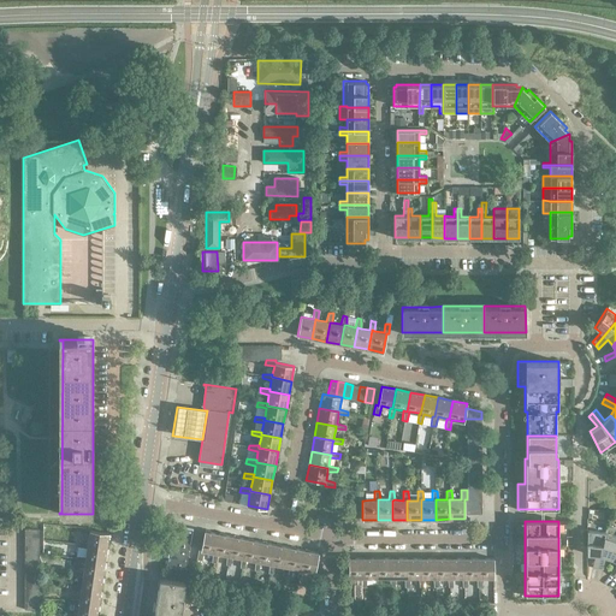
[(185,568),(193,528),(182,526),(175,525),(171,539),(166,564),(166,566),(185,569),(185,568)]
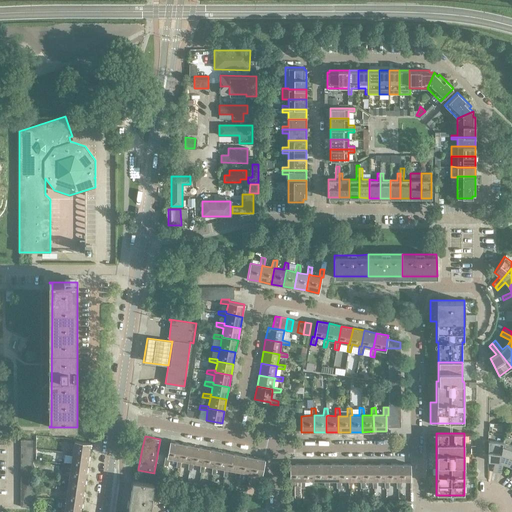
[(67,438),(66,442),(71,443),(71,446),(73,446),(73,451),(73,453),(89,455),(90,443),(74,441),(74,439),(67,438)]
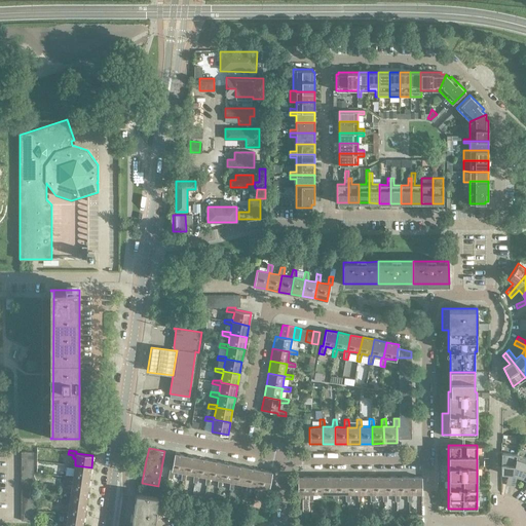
[(167,477),(172,478),(174,471),(181,472),(184,473),(187,455),(175,453),(172,470),(170,470),(167,477)]
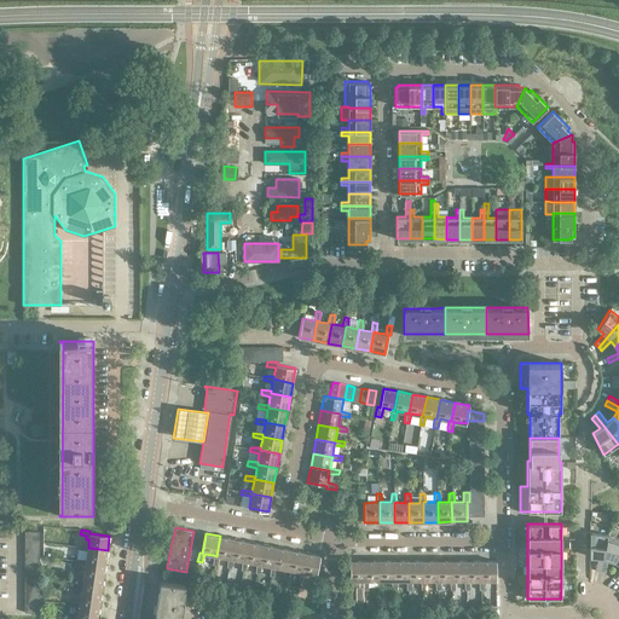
[(590,533),(590,556),(597,557),(595,570),(600,571),(608,534),(590,533)]
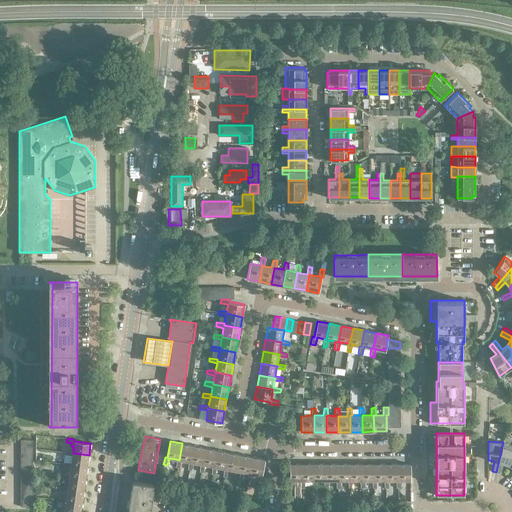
[(511,445),(503,442),(496,472),(500,473),(502,462),(508,464),(511,455),(511,445)]
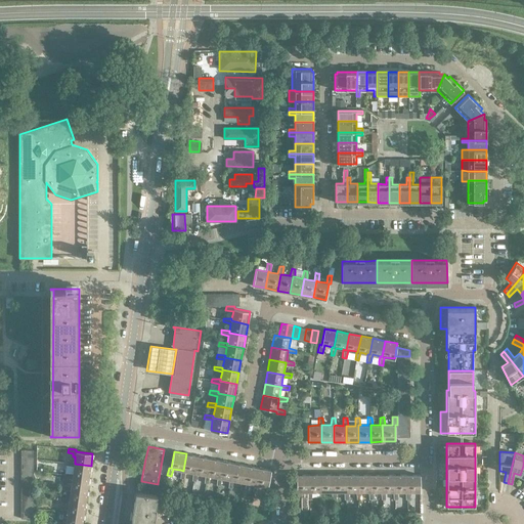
[(183,471),(180,470),(180,478),(183,478),(185,471),(192,472),(194,473),(199,456),(186,453),(183,471)]
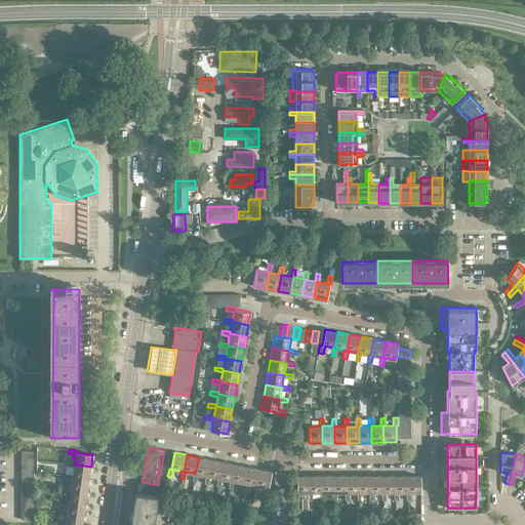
[(195,474),(193,473),(193,481),(196,482),(198,474),(205,476),(207,476),(210,459),(199,457),(195,474)]
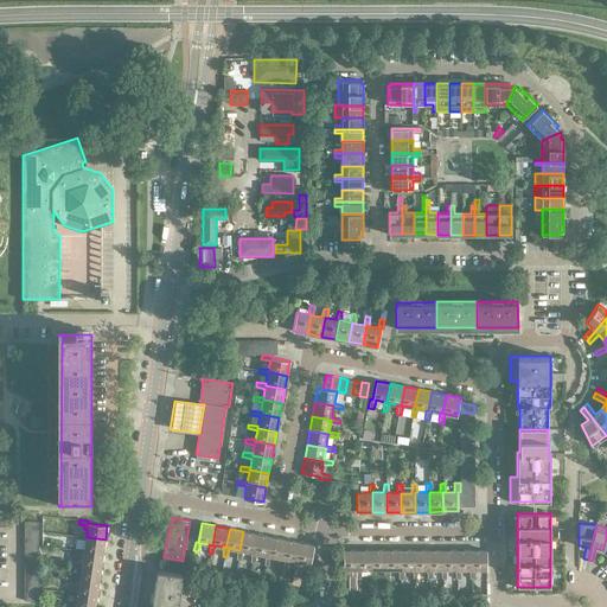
[(240,550),(237,550),(236,558),(241,560),(242,550),(251,553),(254,553),(257,534),(243,531),(240,550)]
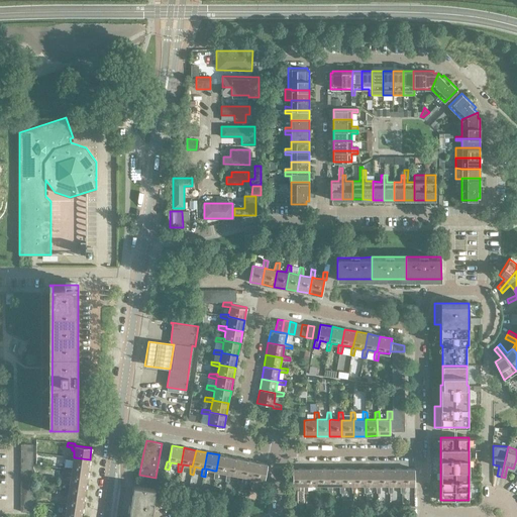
[(73,459),(72,468),(72,469),(88,472),(90,459),(74,457),(74,455),(66,454),(65,458),(73,459)]
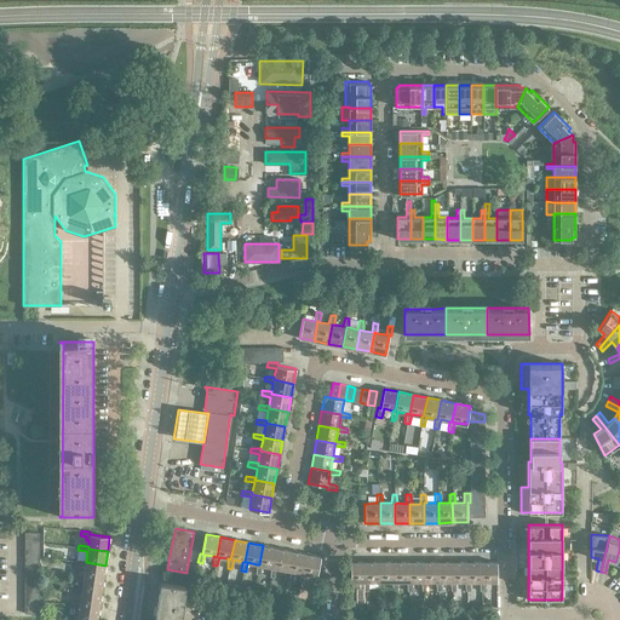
[(259,564),(257,564),(256,574),(260,574),(262,566),(271,567),(274,568),(277,547),(263,545),(259,564)]
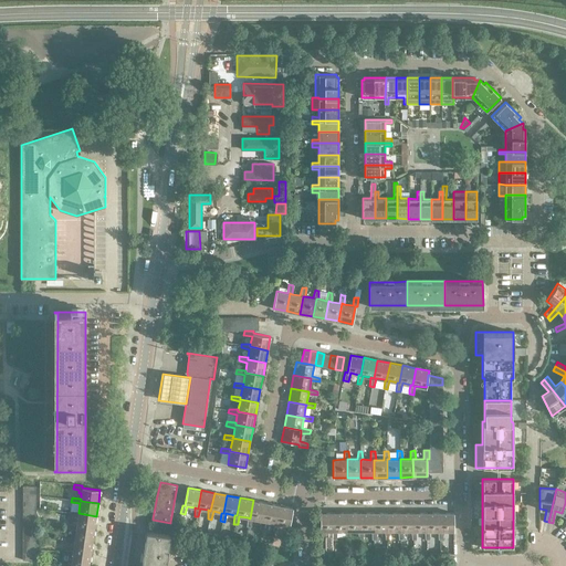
[(250,519),(248,517),(247,526),(250,527),(252,519),(261,520),(263,521),(266,503),(253,500),(250,519)]
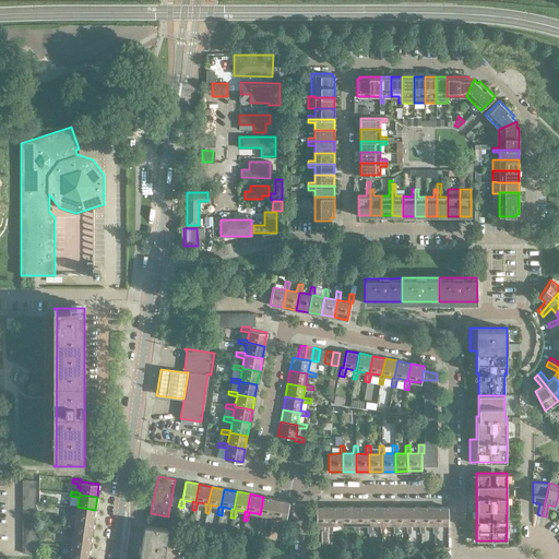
[(260,514),(258,513),(257,522),(260,523),(262,514),(270,516),(273,516),(276,499),(263,497),(260,514)]
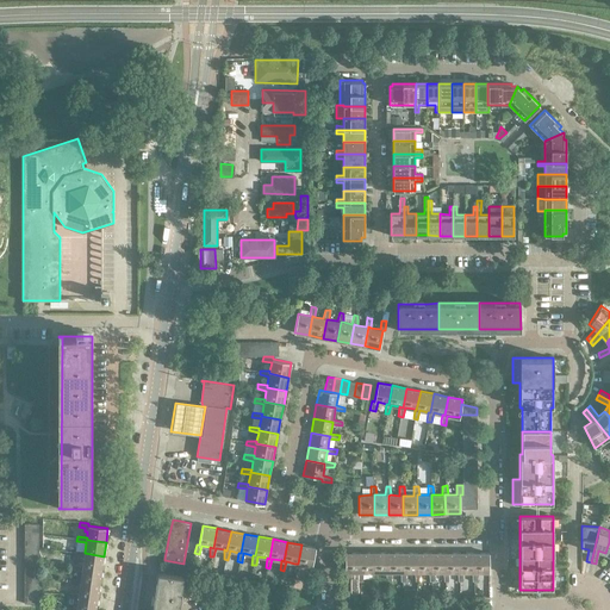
[(298,564),(294,564),(293,572),(298,573),(300,565),(312,566),(316,547),(302,545),(298,564)]
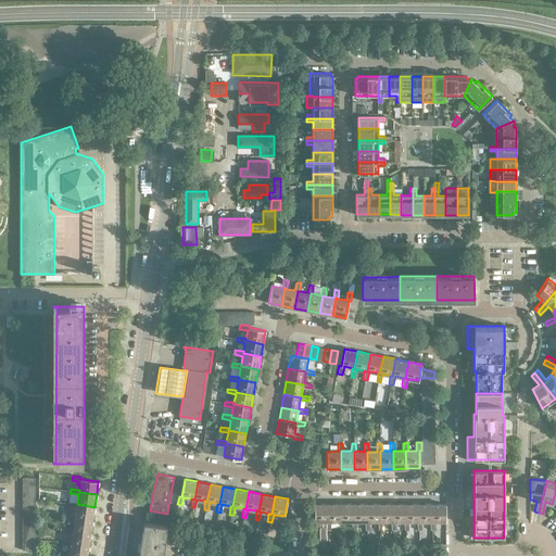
[(77,504),(77,503),(68,502),(68,506),(76,507),(75,516),(75,518),(92,520),(95,507),(77,504)]
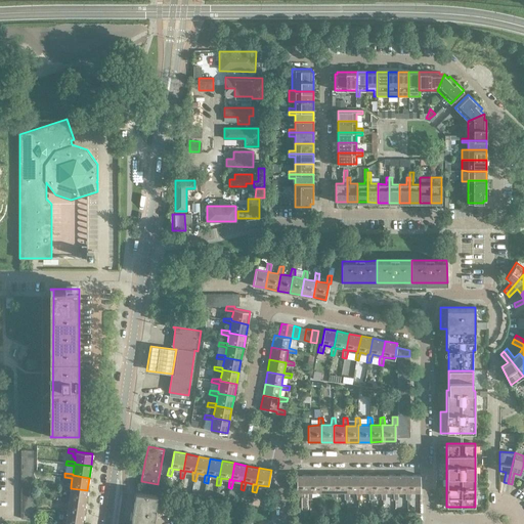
[(295,491),(294,499),(299,499),(299,491),(304,491),(304,496),(301,496),(301,509),(308,509),(308,505),(307,505),(307,499),(307,491),(309,491),(309,475),(297,475),(296,491),(295,491)]
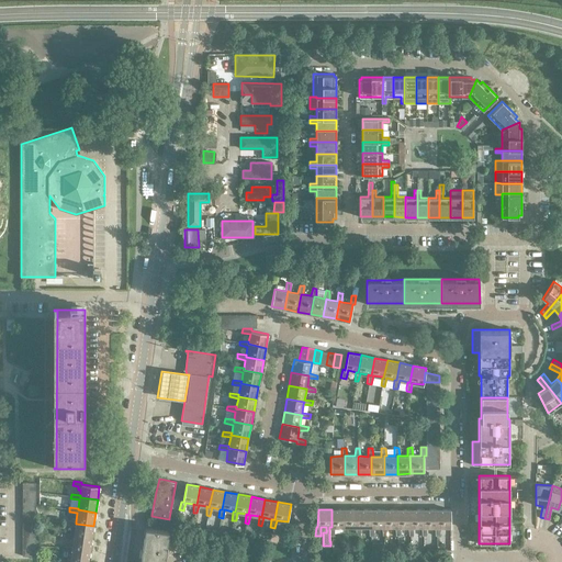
[(332,527),(329,527),(329,536),(334,536),(334,527),(343,527),(345,527),(345,509),(332,509),(332,527)]
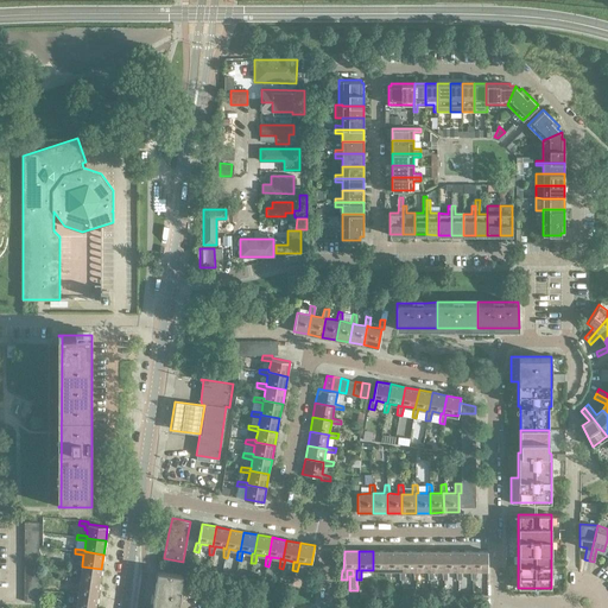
[(373,570),(371,570),(371,580),(375,580),(375,570),(385,570),(387,570),(387,551),(373,551),(373,570)]
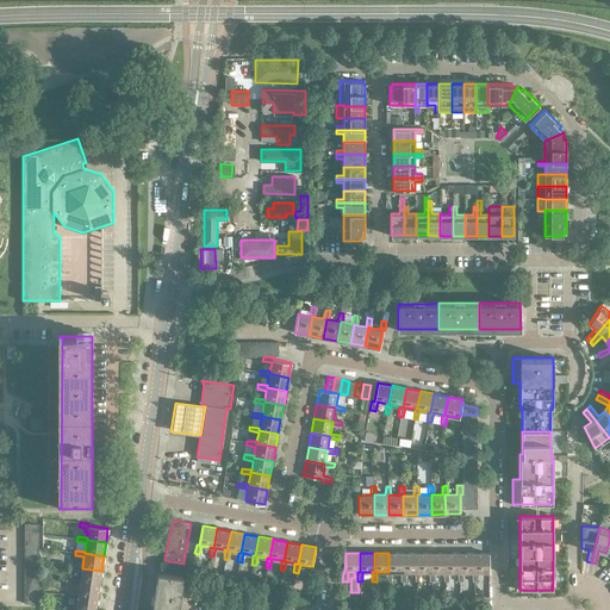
[(403,553),(388,553),(388,572),(386,572),(386,582),(391,582),(391,572),(399,572),(403,572),(403,553)]
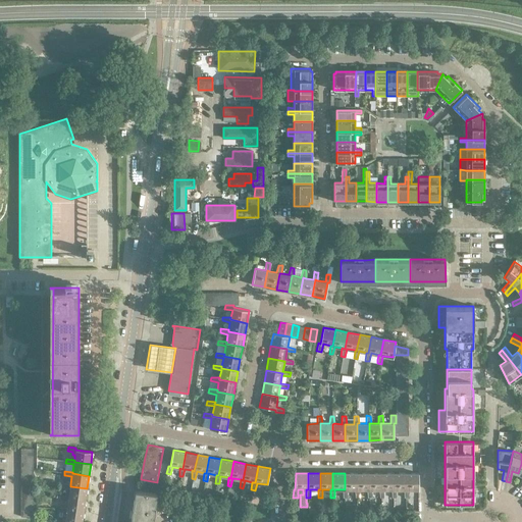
[(357,489),(357,473),(345,473),(345,489),(342,489),(343,498),(347,498),(347,489),(355,489),(357,489)]
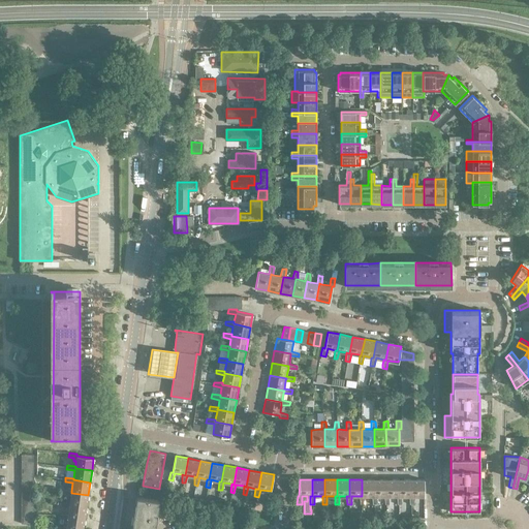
[(362,496),(360,496),(360,504),(364,504),(364,496),(372,496),(374,496),(374,479),(362,479),(362,496)]
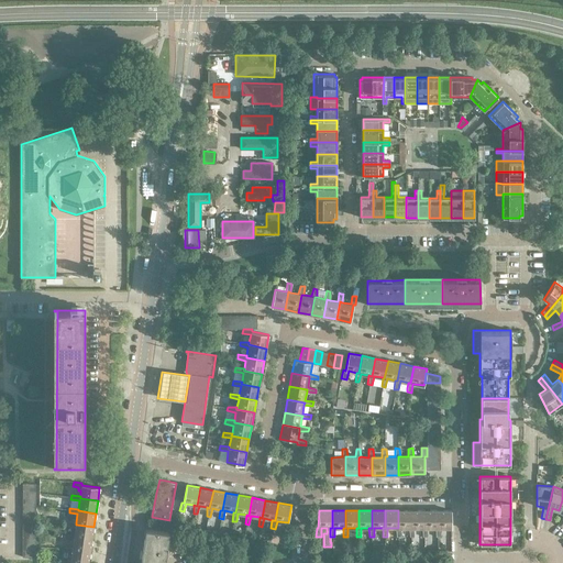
[(398,528),(396,528),(396,537),(400,537),(400,528),(409,528),(411,528),(411,510),(398,510),(398,528)]
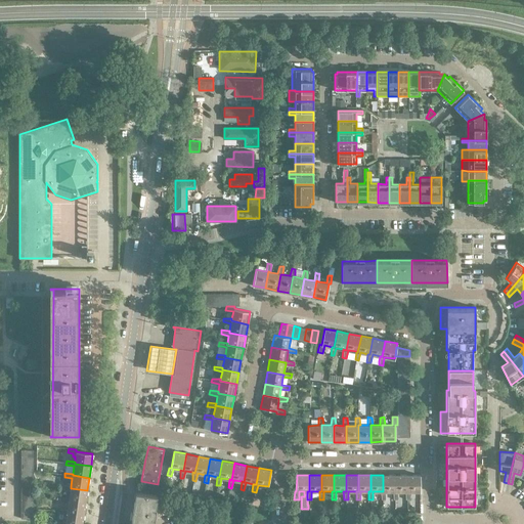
[(383,491),(381,491),(381,499),(386,499),(385,491),(393,491),(395,491),(395,475),(383,475),(383,491)]
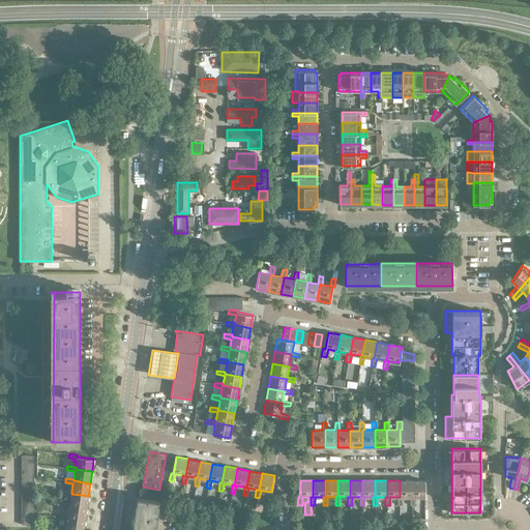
[(400,497),(398,497),(399,505),(402,505),(402,497),(410,497),(412,497),(412,480),(400,480),(400,497)]
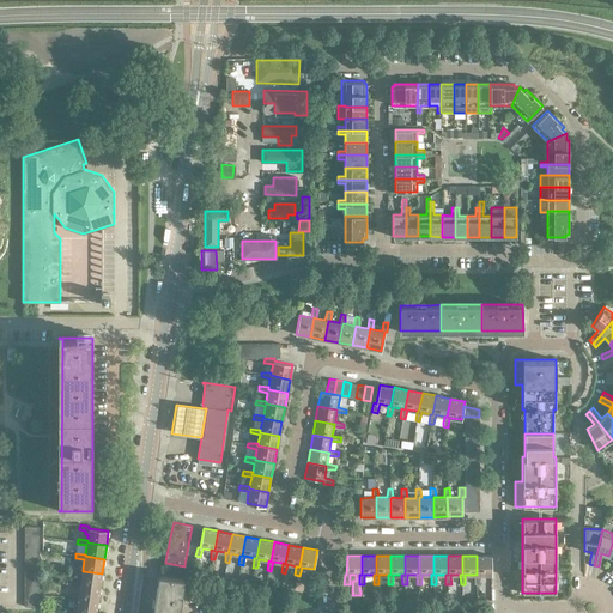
[(477,575),(474,575),(475,584),(479,584),(479,575),(491,575),(491,556),(477,556),(477,575)]
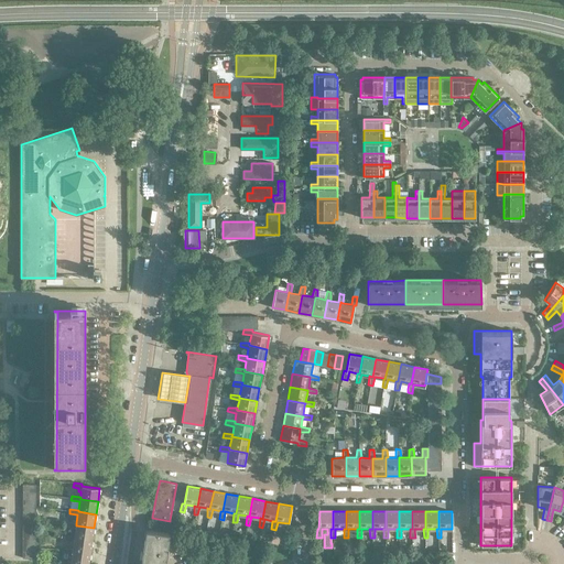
[(76,525),(76,523),(67,522),(67,527),(76,528),(75,535),(74,538),(91,541),(94,528),(76,525)]
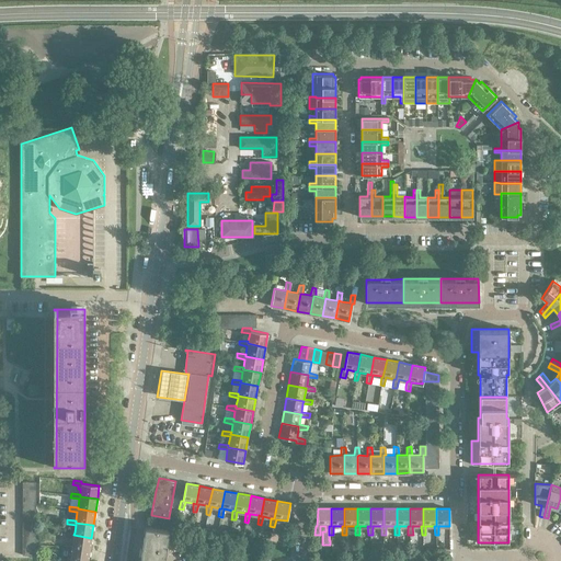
[(145,526),(139,560),(163,560),(169,530),(145,526)]
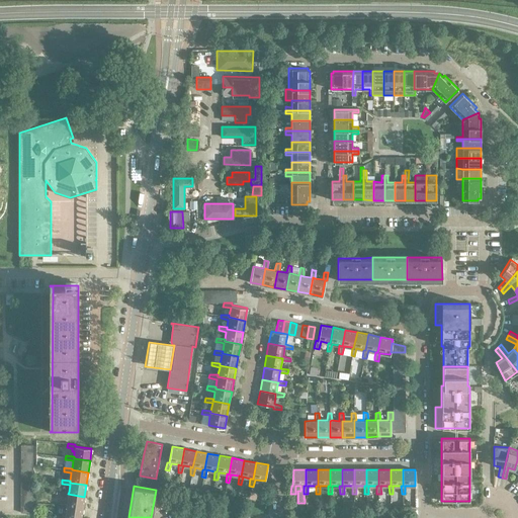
[(68,497),(67,504),(67,506),(83,509),(84,497),(68,494),(69,492),(61,492),(60,496),(68,497)]
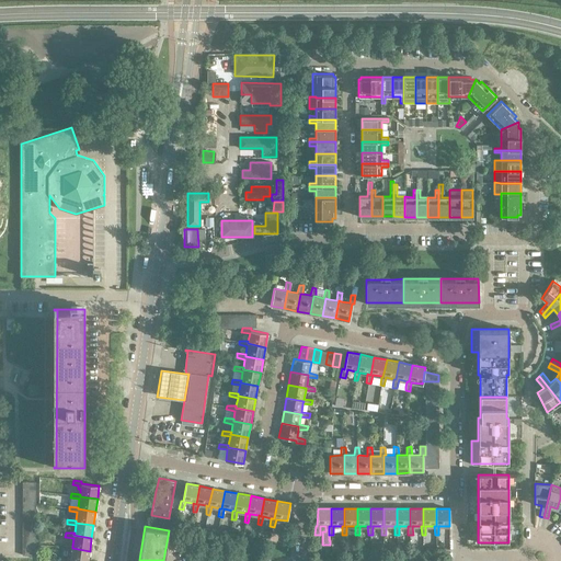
[(71,551),(70,559),(70,560),(88,560),(90,551),(72,548),(72,546),(64,546),(63,549),(71,551)]
